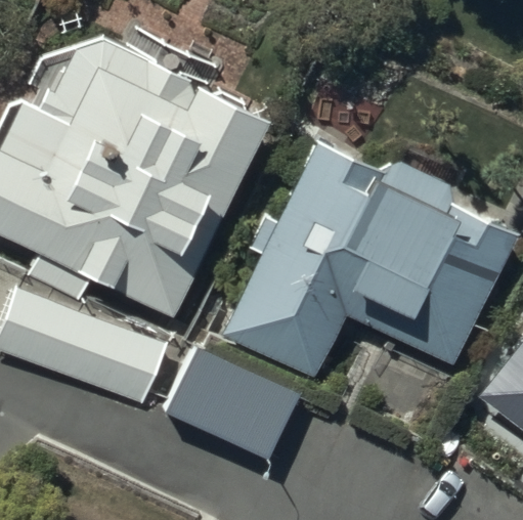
[(0,233),(44,256),(37,269),(75,289),(81,277),(172,323),(270,131),(271,105),(259,104),(215,82),(216,61),(174,49),(140,27),(127,47),(106,34),(42,53),(22,97),(9,101),(0,123),(0,233)]
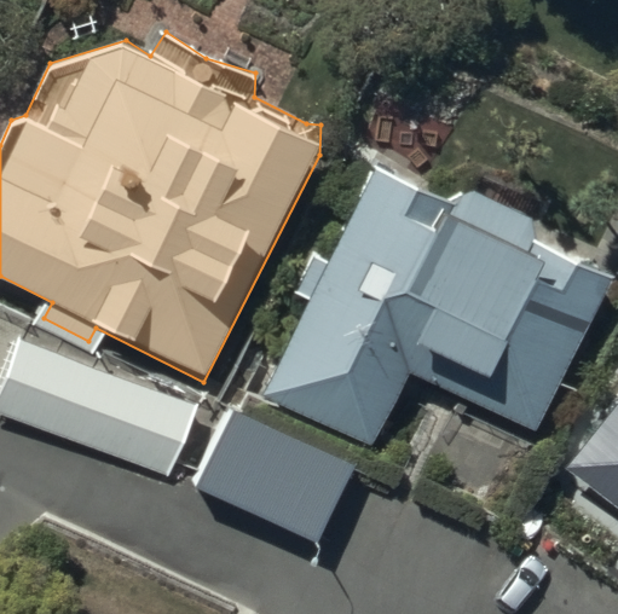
[(304,306),(264,397),(369,444),(403,371),(538,432),(608,278),(533,245),(546,220),(450,177),(442,195),(373,163),(325,267),(311,260),(293,301),(304,306)]
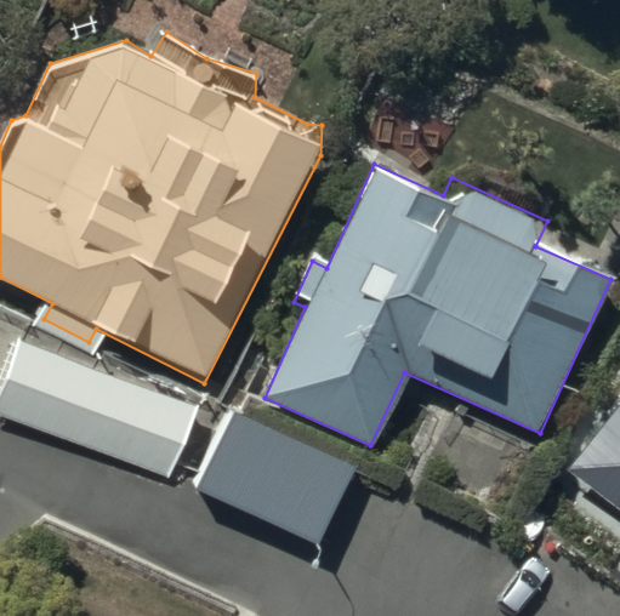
[(20,340),(0,391),(0,417),(168,480),(195,405),(20,340)]
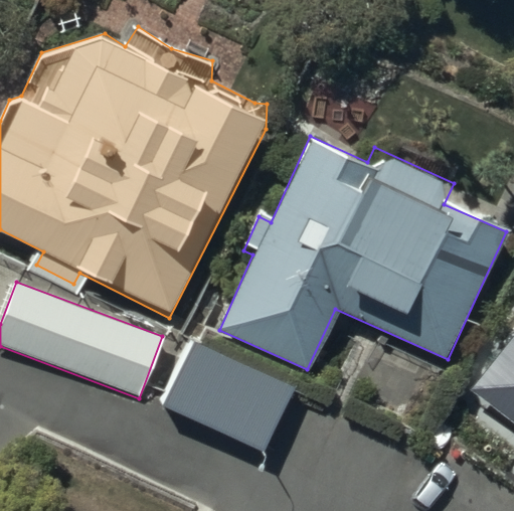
[(513,339),(468,392),(513,424),(513,339)]
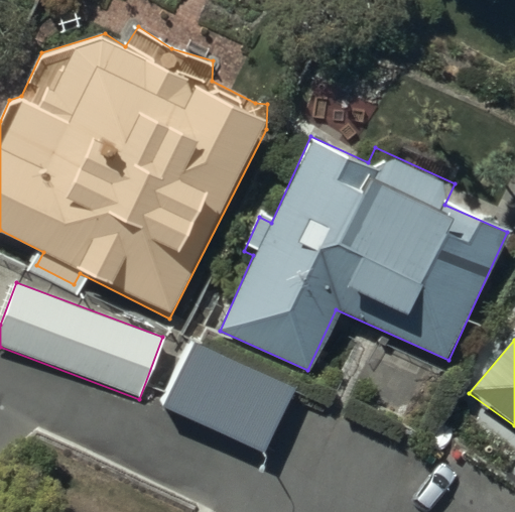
[(192,345),(162,408),(262,455),(291,392),(192,345)]
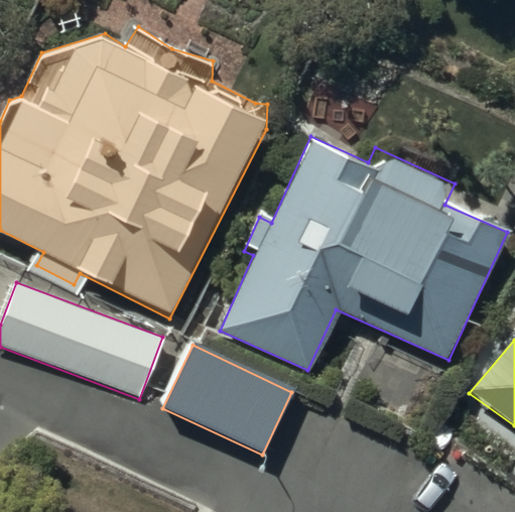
All buildings are outlined.
